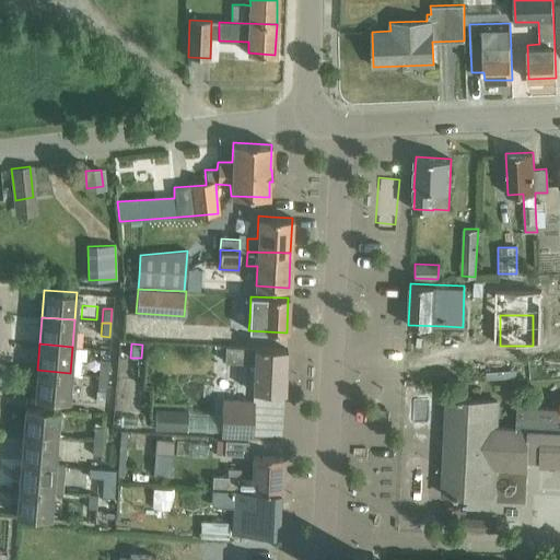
[(254,363),(252,392),(284,394),(287,348),(224,345),(224,362),(254,363)]
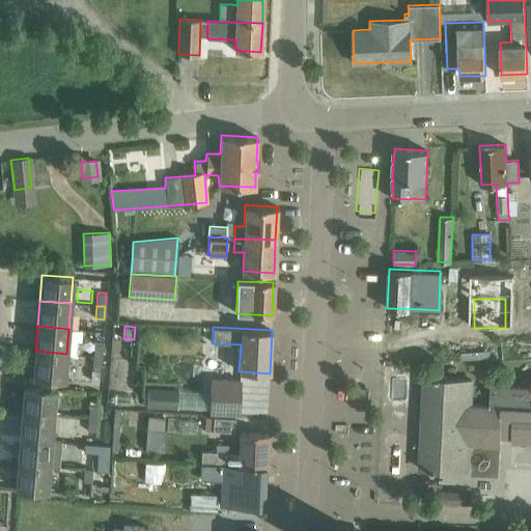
[(93,344),(92,357),(101,357),(102,344),(93,344)]
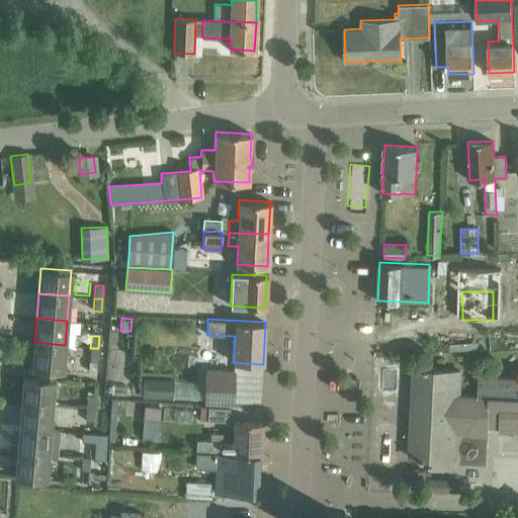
[(65,345),(34,342),(32,368),(63,370),(65,345)]
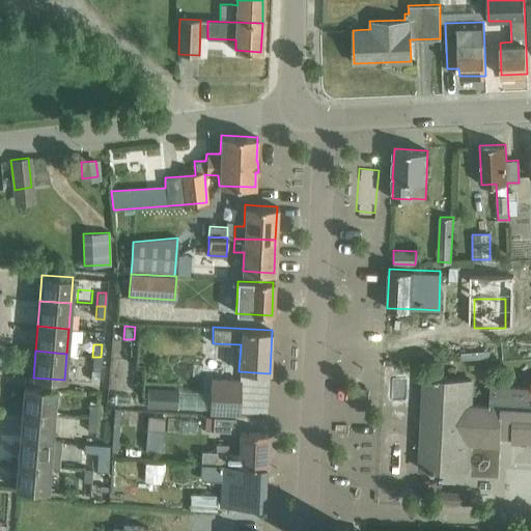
[(101,357),(92,357),(91,369),(100,370),(101,357)]
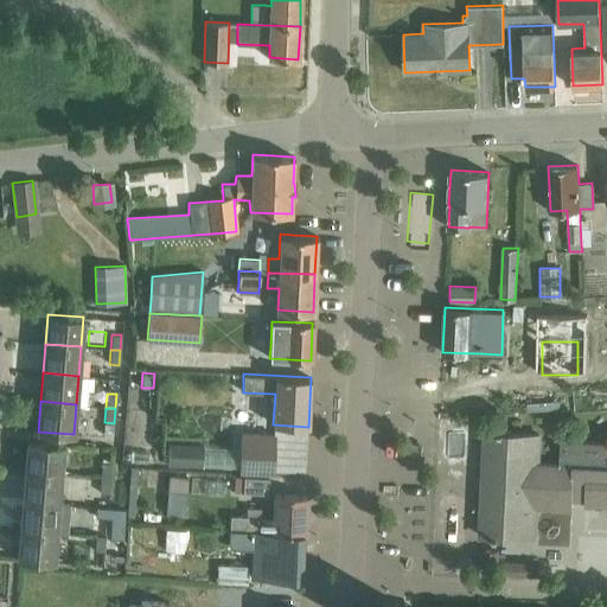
[(486,432),(480,536),(485,537),(532,540),(535,508),(572,509),(572,500),(585,502),(585,506),(606,506),(606,441),(560,440),(558,464),(537,462),(538,434),(486,432)]
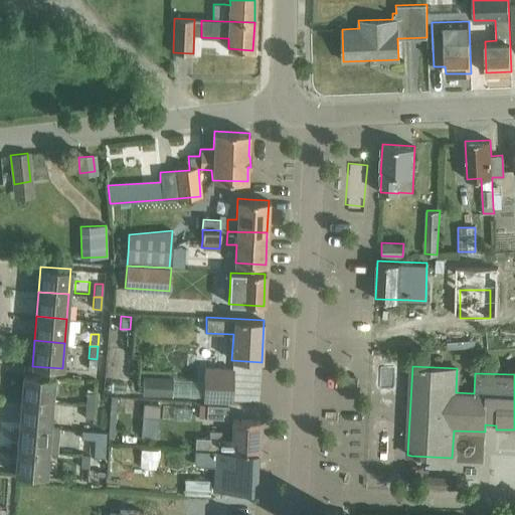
[(230,401),(232,368),(204,367),(202,400),(230,401)]
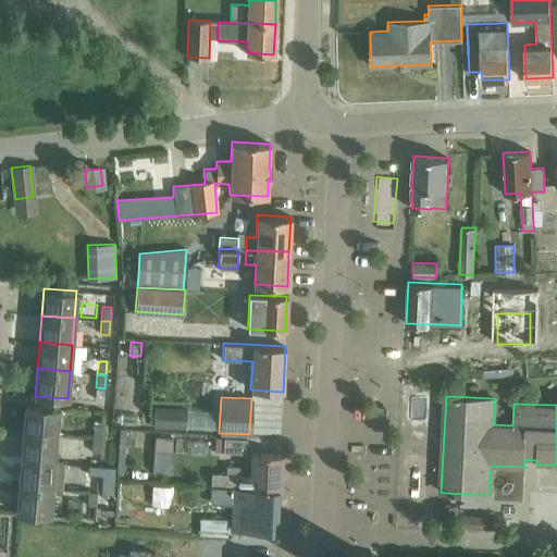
[(23,432),(57,435),(59,407),(25,405),(23,432)]
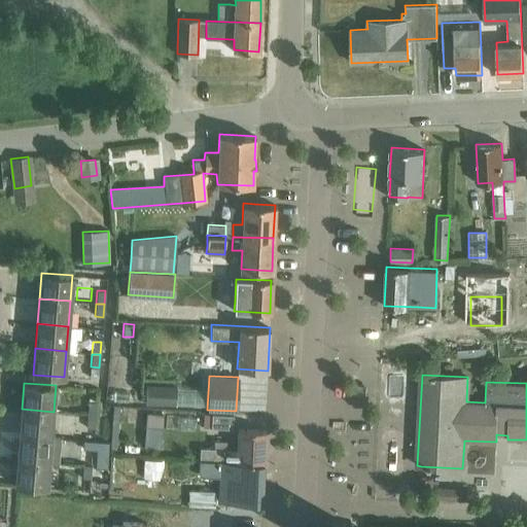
[(146,384),(145,402),(175,403),(176,385),(146,384)]
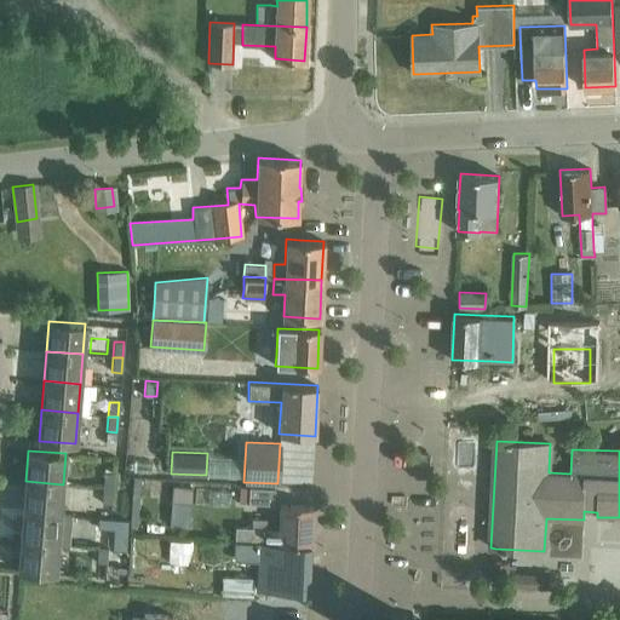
[(103,472),(102,487),(112,488),(113,474),(103,472)]
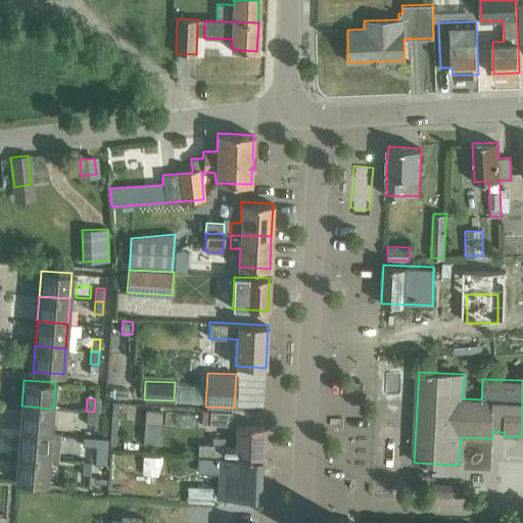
[(53,409),(21,406),(19,430),(51,433),(53,409)]
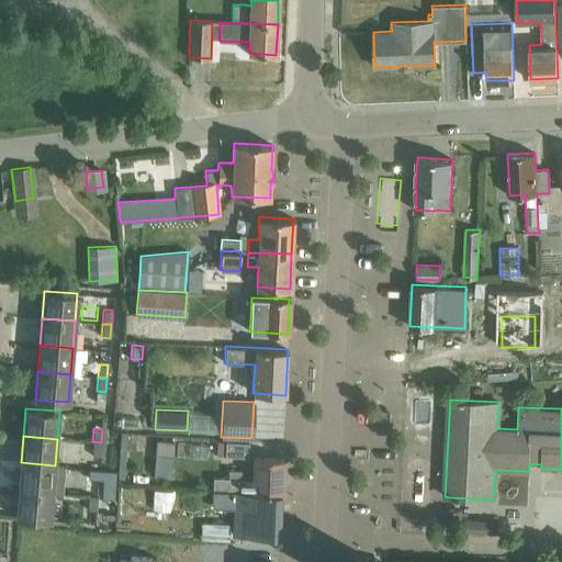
[(101,442),(92,441),(91,456),(100,456),(101,442)]
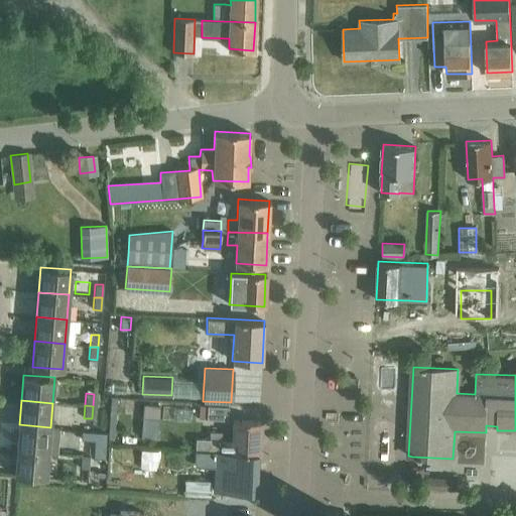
[(143,405),(142,417),(159,418),(160,406),(143,405)]
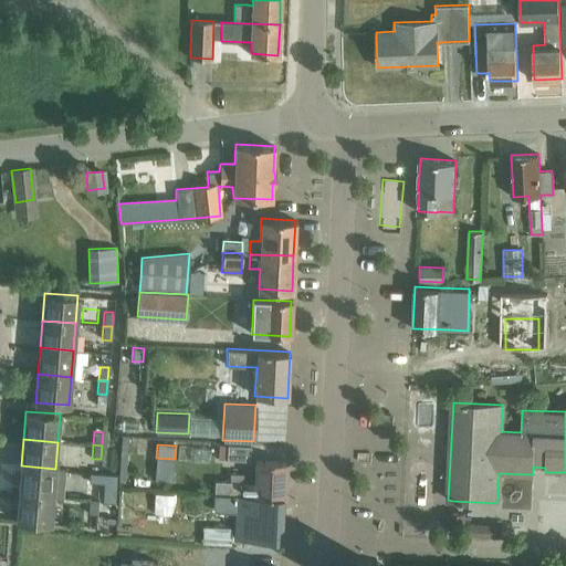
[(250,447),(227,446),(218,444),(218,459),(250,461),(250,447)]
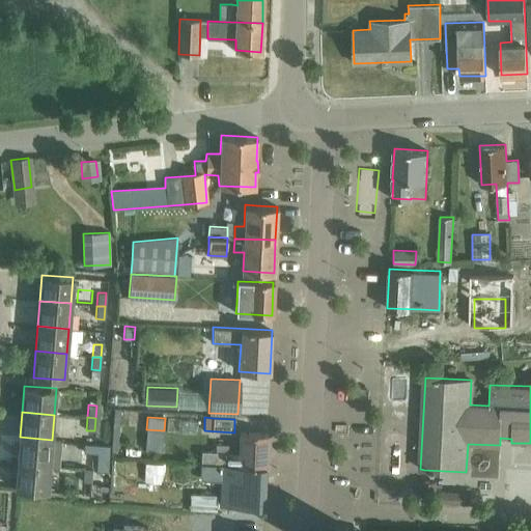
[(201,451),(200,463),(220,464),(264,466),(267,432),(240,431),(239,453),(229,452),(229,445),(216,444),(216,452),(201,451)]
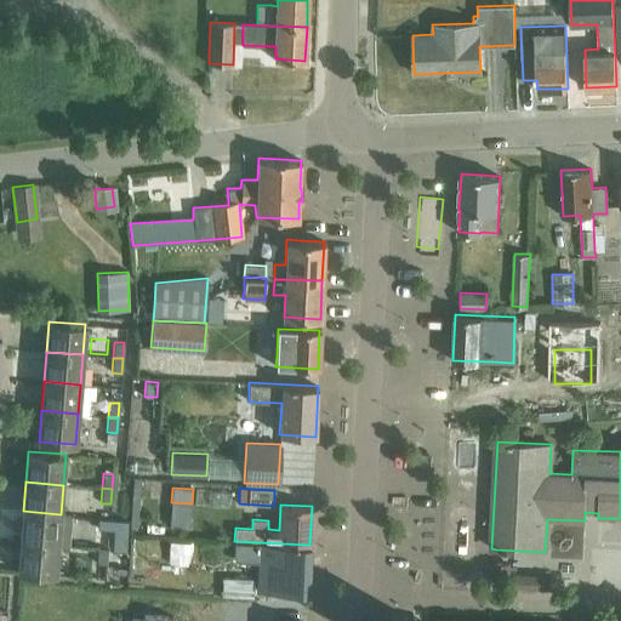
[(23,511),(21,541),(56,545),(58,545),(68,545),(70,514),(61,514),(23,511)]
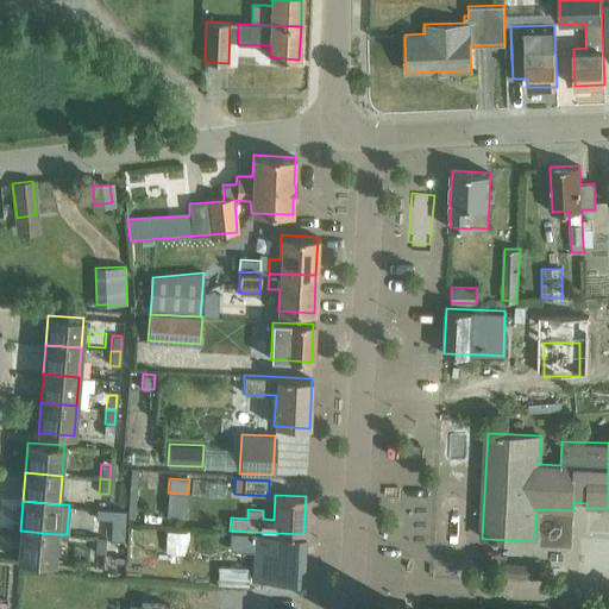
[(96,509),(95,519),(112,520),(113,510),(96,509)]
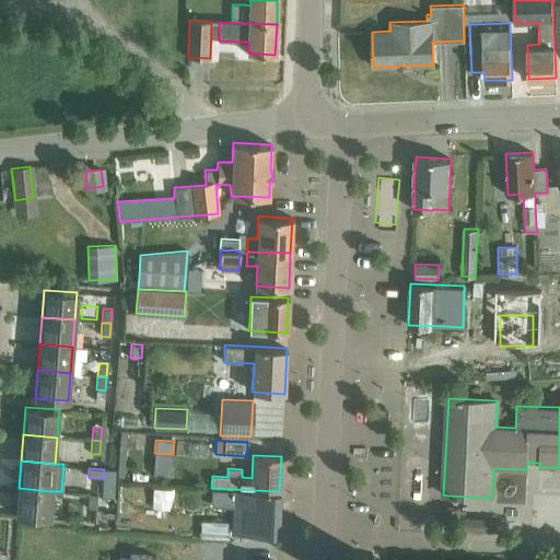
[(50,491),(19,488),(16,515),(49,518),(53,491),(50,491)]
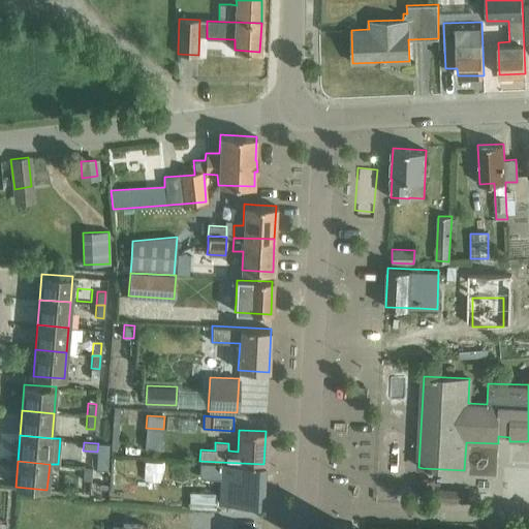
[(199,461),(198,477),(221,478),(220,505),(262,507),(262,505),(263,464),(219,462),(199,461)]
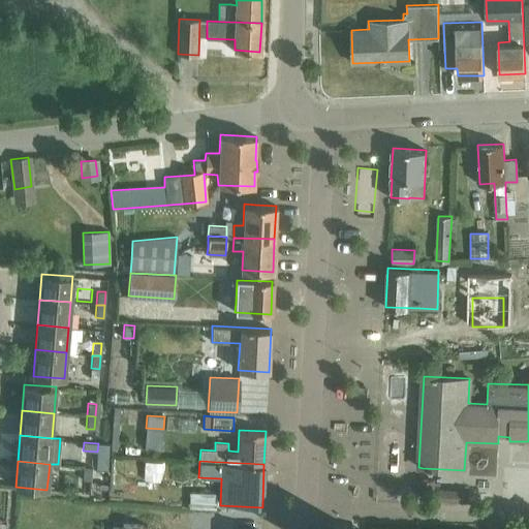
[(92,467),(84,466),(82,478),(91,479),(92,467)]
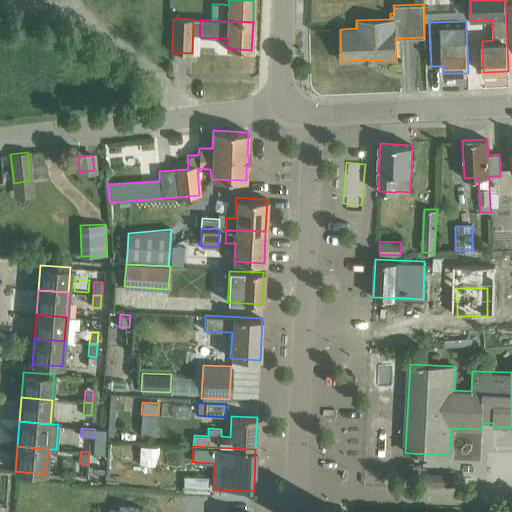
[(419,478),(420,464),(407,463),(406,477),(419,478)]
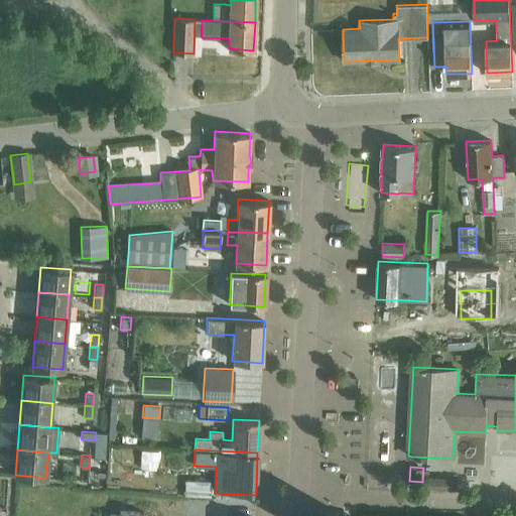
[(211,481),(186,480),(185,495),(210,496),(211,481)]
